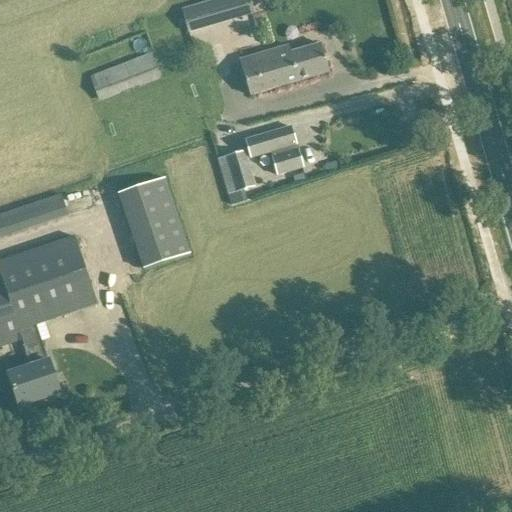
[(235,0),(241,18),(255,14),(250,0),(235,0)]
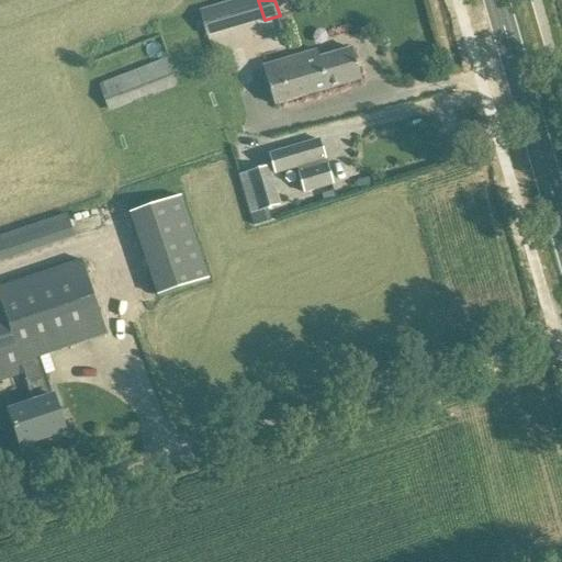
[(274,107),(341,86),(362,80),(352,48),(319,58),(317,51),(263,67),(274,107)]
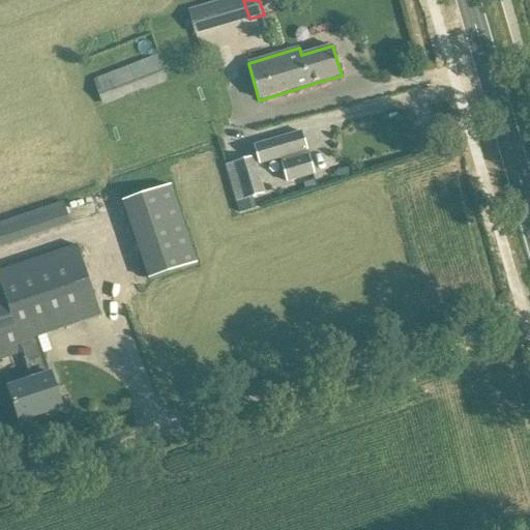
[(156,55),(93,81),(104,106),(167,81),(156,55)]
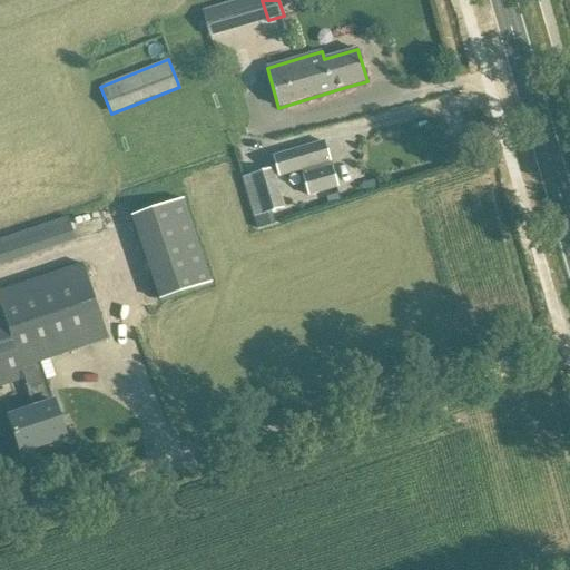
[(310,196),(316,194),(337,187),(324,143),(274,157),(279,177),(302,170),(310,196)]
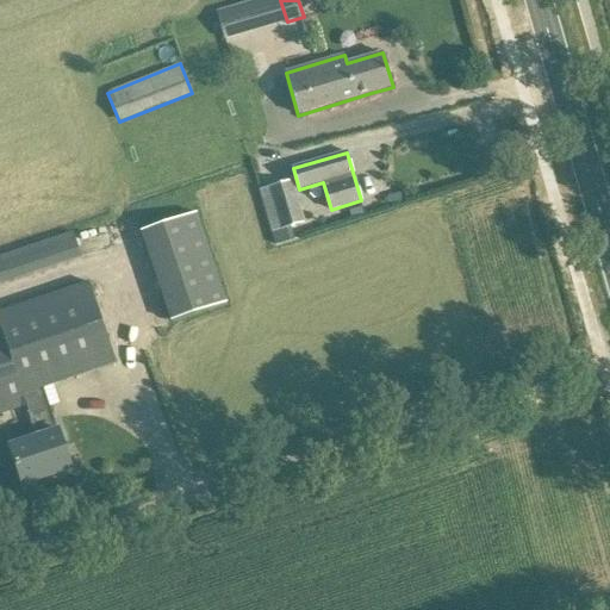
[(260,192),(272,234),(304,225),(292,182),(260,192)]
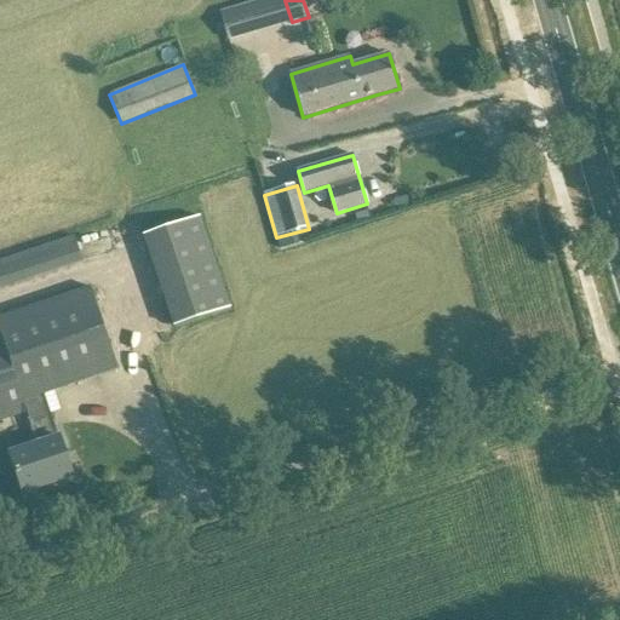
[(188,271),(214,263),(199,217),(144,235),(160,281),(188,271)]
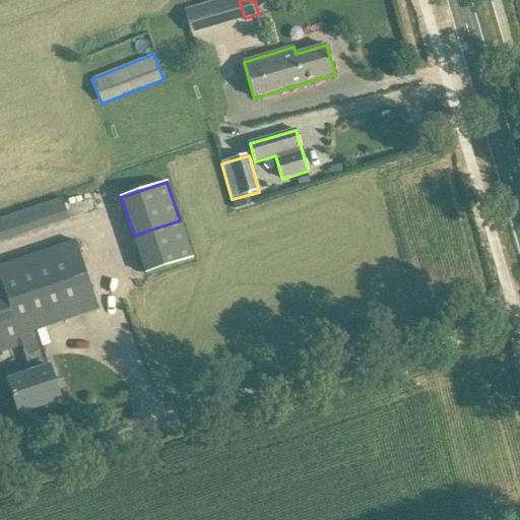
[(63,200),(0,216),(0,256),(21,251),(16,236),(69,221),(63,200)]
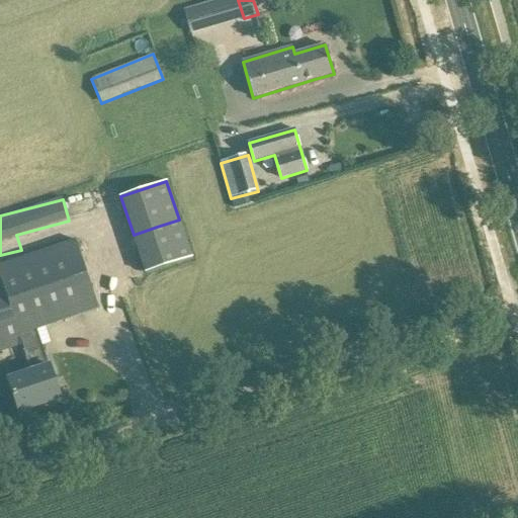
[(99,309),(93,289),(76,240),(0,265),(0,351),(22,344),(40,338),(37,330),(99,309)]
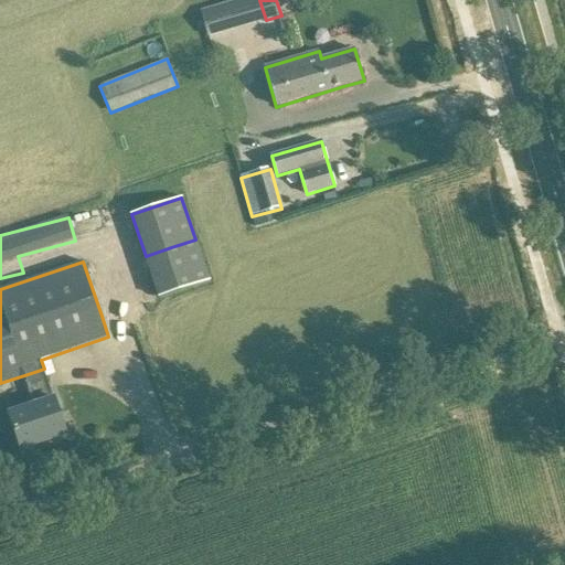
[(34,406),(10,414),(21,449),(66,434),(48,380),(44,369),(24,375),(34,406)]
